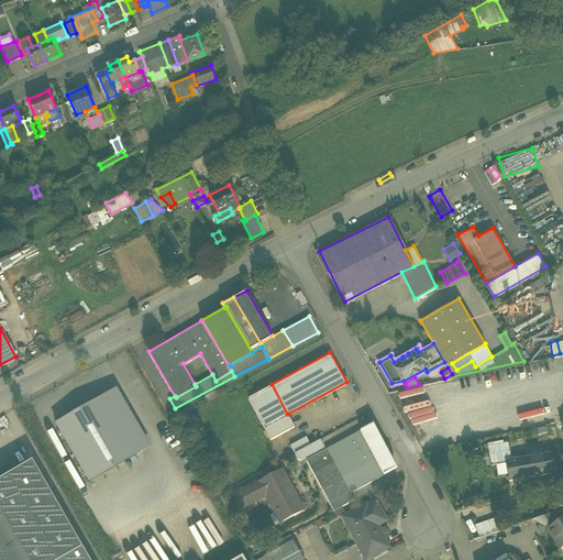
[(294,425),(288,414),(287,414),(272,384),(249,396),(271,438),(294,425)]
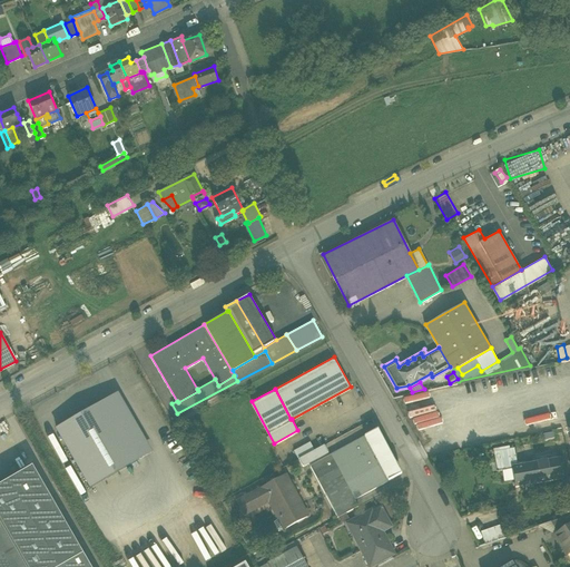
[(105,399),(105,400),(139,458),(153,451),(118,391),(105,399)]
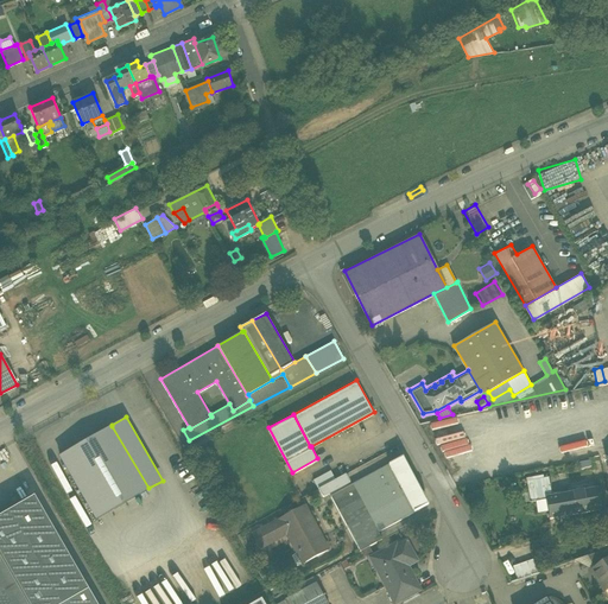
[(112,426),(61,456),(96,517),(149,488),(112,426)]
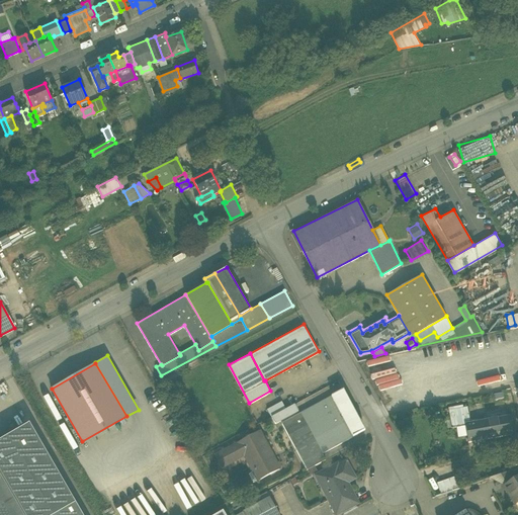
[(463,389),(462,384),(440,390),(441,394),(463,389)]
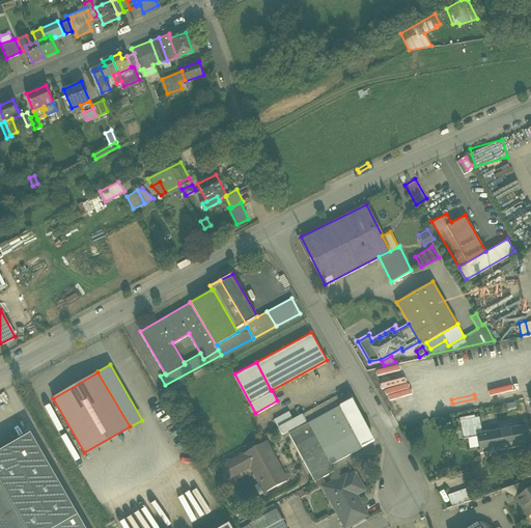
[(352,398),(339,405),(362,446),(366,443),(365,441),(372,437),(372,436),(372,435),(370,431),(369,431),(365,424),(358,427),(351,413),(358,409),(352,398)]
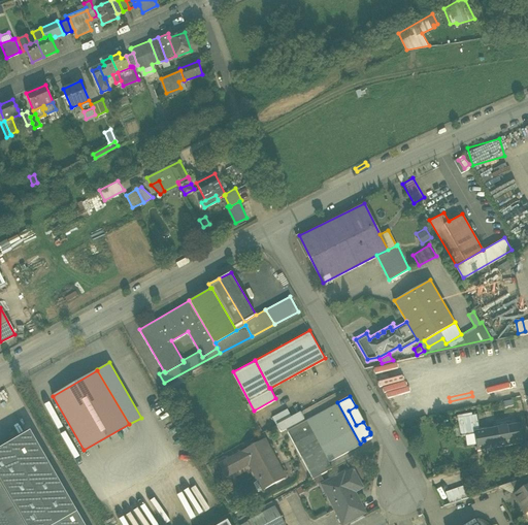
[(328,460),(360,444),(337,402),(288,429),(309,470),(328,460)]
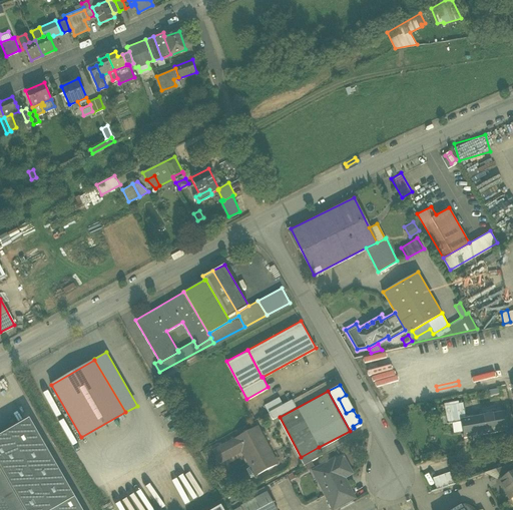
[(269,411),(284,403),(280,395),(265,403),(269,411)]
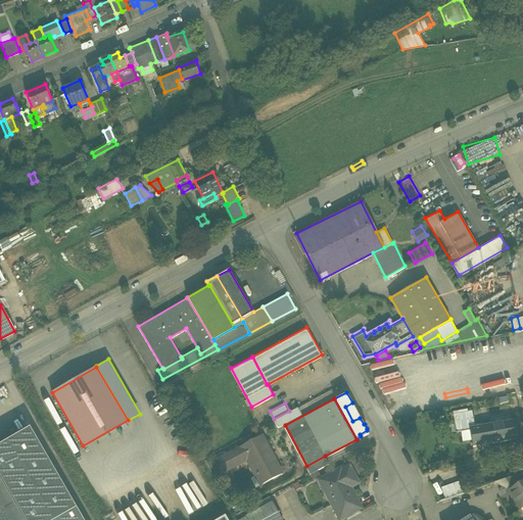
[(360,418),(352,403),(345,407),(352,421),(360,418)]
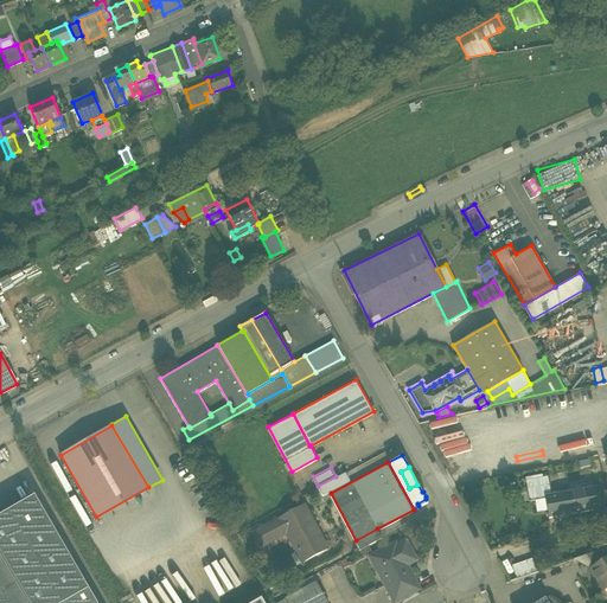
[(318,486),(323,494),(350,479),(345,472),(336,476),(318,486)]
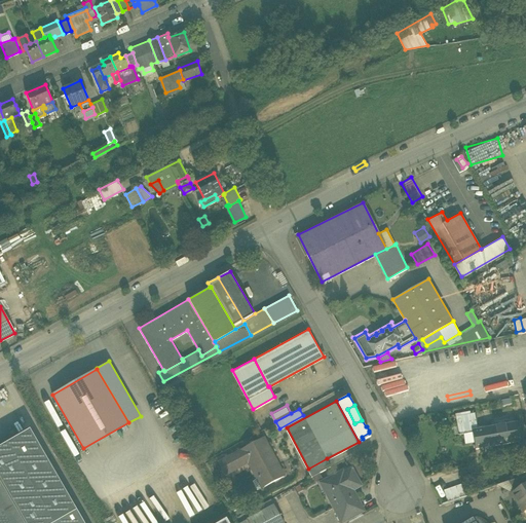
[(456,413),(459,432),(464,431),(473,428),(474,428),(474,427),(478,426),(475,410),(456,413)]
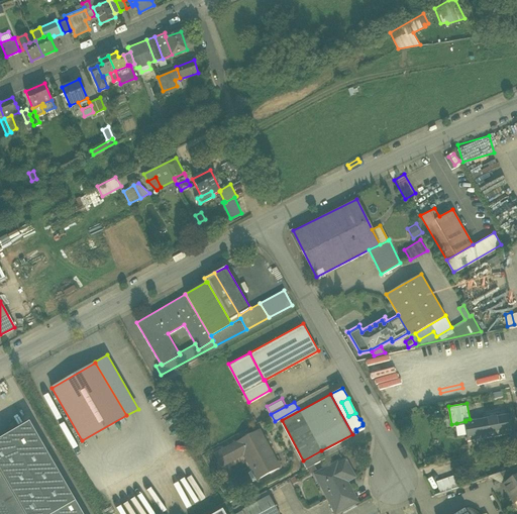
[(466,421),(464,421),(467,430),(468,437),(510,430),(507,413),(470,419),(466,420),(466,421)]
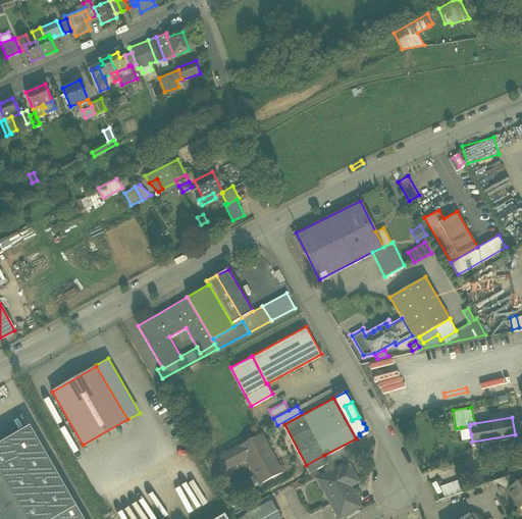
[(28,423),(0,438),(0,443),(30,426),(28,423)]
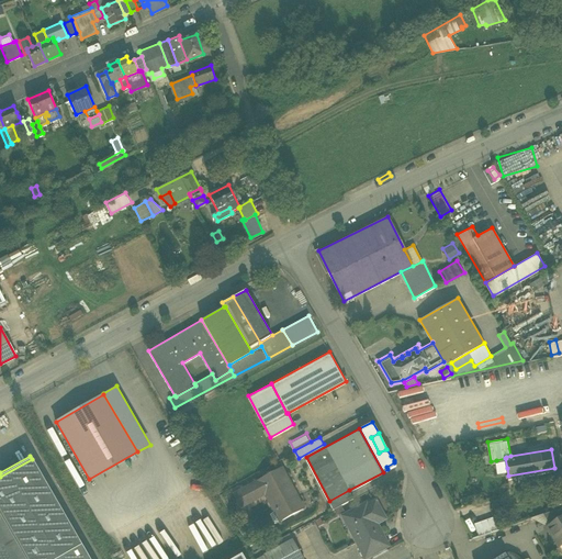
[(497,469),(507,468),(505,458),(496,460),(497,469)]
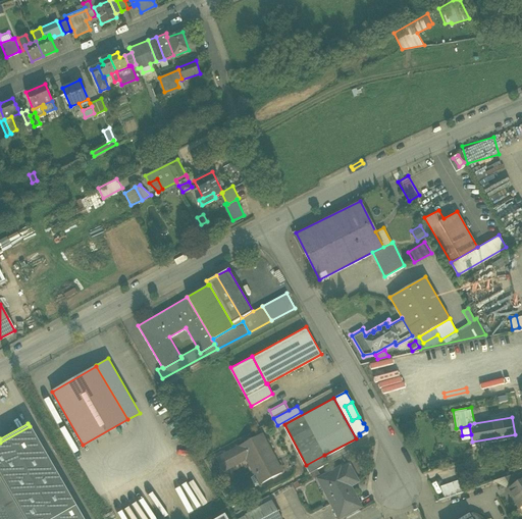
[(30,426),(0,443),(0,477),(23,518),(54,518),(76,507),(30,426)]
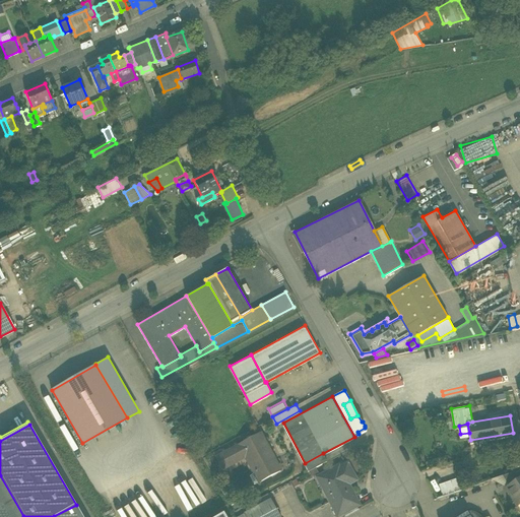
[(367,431),(365,428),(358,432),(359,434),(354,437),(367,431)]
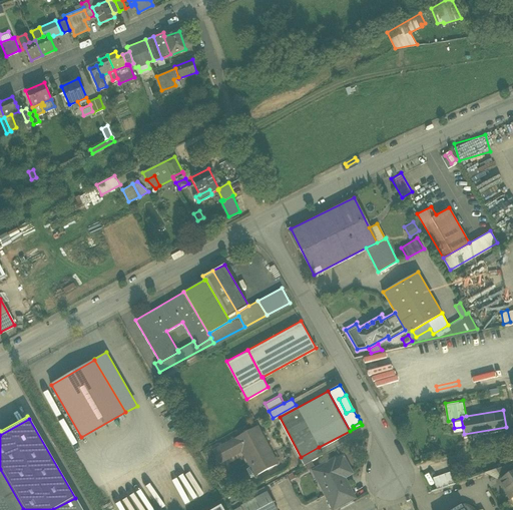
[(244,447),(258,473),(277,463),(270,450),(269,451),(266,446),(267,445),(257,426),(212,450),(218,461),(244,447)]
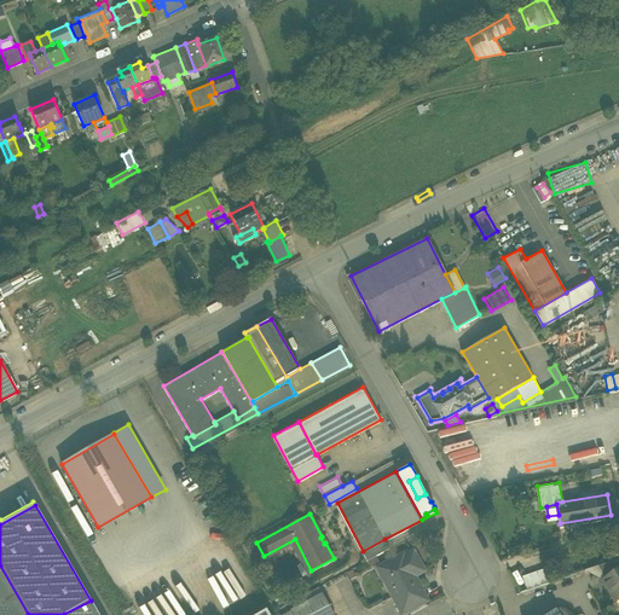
[(363,551),(366,560),(389,547),(385,539),(363,551)]
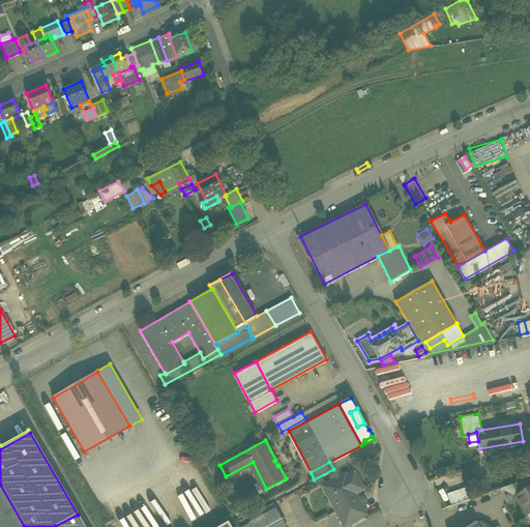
[(335,509),(344,525),(366,513),(360,502),(359,503),(352,490),(362,485),(354,470),(346,474),(345,472),(323,485),(323,486),(325,485),(335,503),(336,502),(340,507),(339,508),(335,509)]
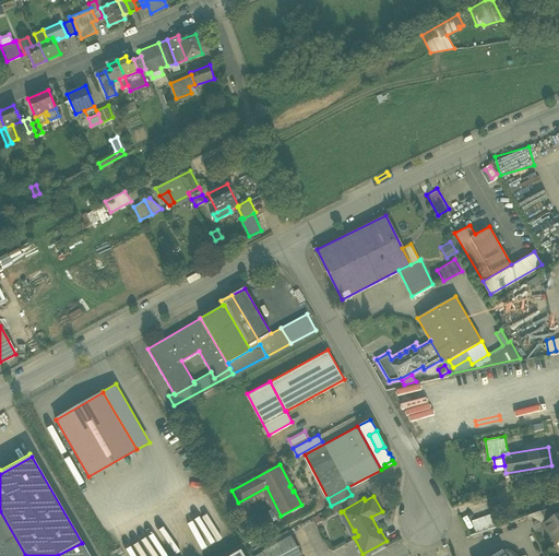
[(204,500),(214,515),(218,512),(209,497),(204,500)]
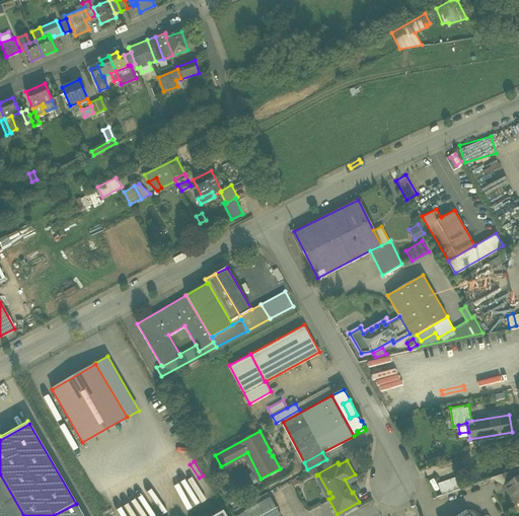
[(501,473),(508,484),(518,475),(518,466),(501,473)]
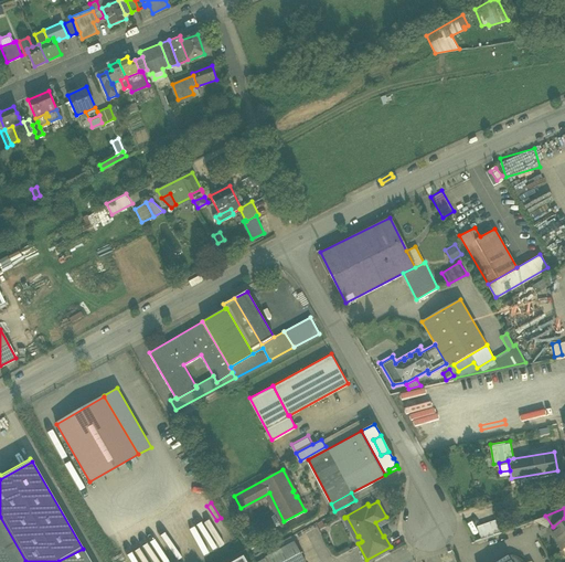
[(553,527),(545,516),(533,519),(550,528),(553,527)]
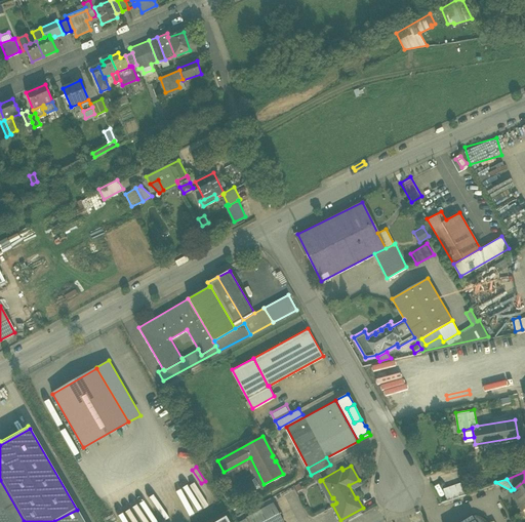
[(0,521),(24,521),(0,480),(0,521)]
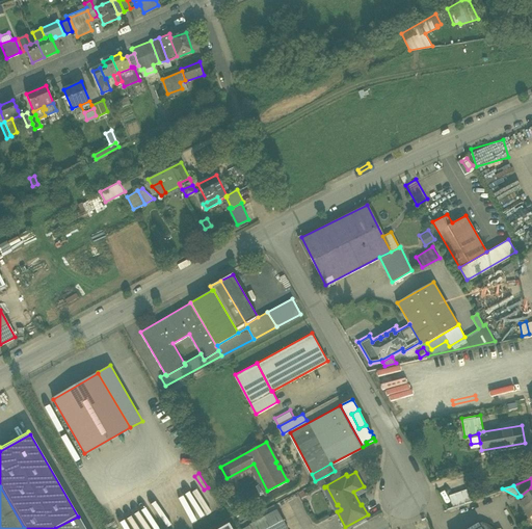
[(324,487),(337,511),(340,510),(341,509),(338,504),(337,505),(326,486),(324,487)]
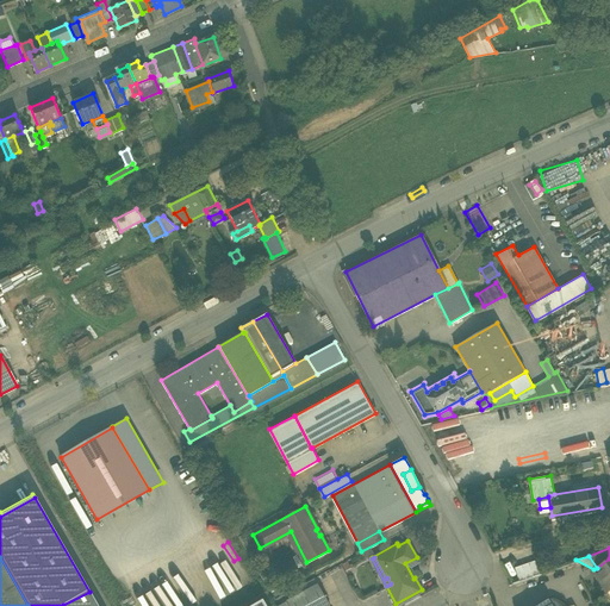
[(515,566),(520,580),(540,573),(535,558),(515,566)]
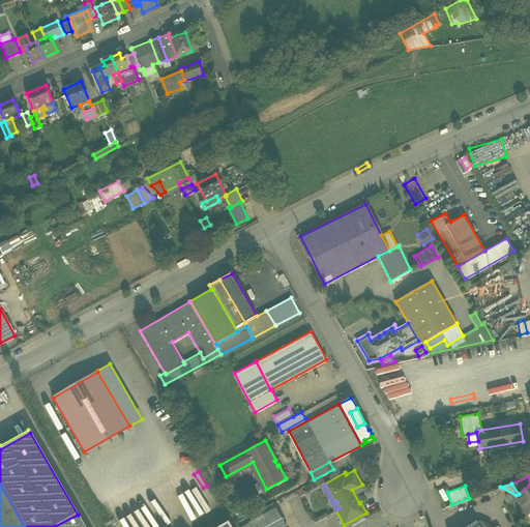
[(516,495),(528,514),(529,511),(529,486),(519,494),(516,495)]
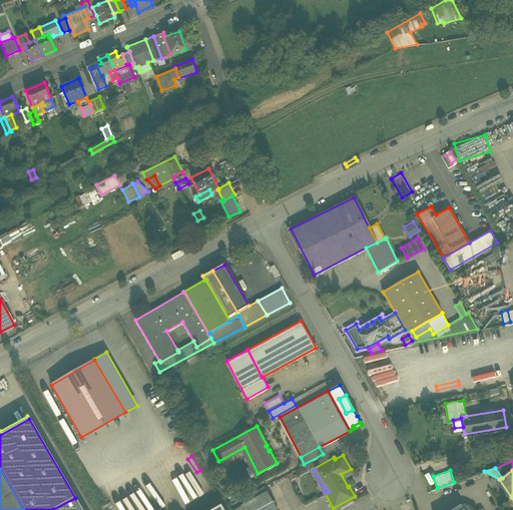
[(146,483),(108,505),(110,509),(153,509),(159,507),(146,483)]
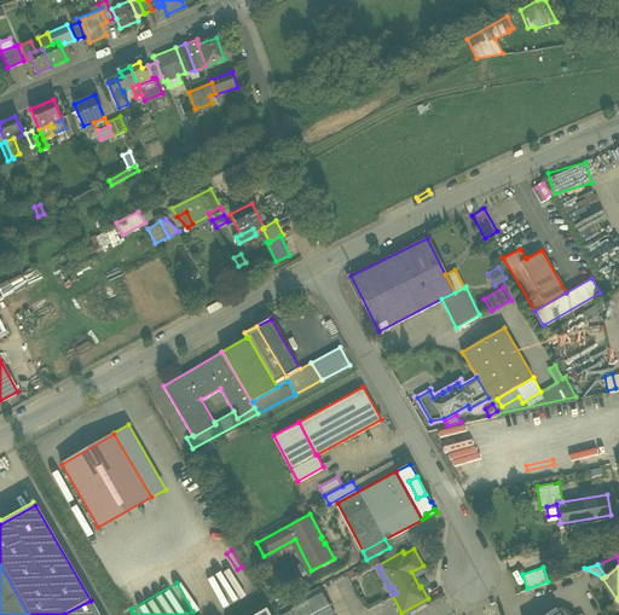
[(293,614),(334,614),(322,592),(318,585),(300,596),(302,602),(290,609),(293,614)]
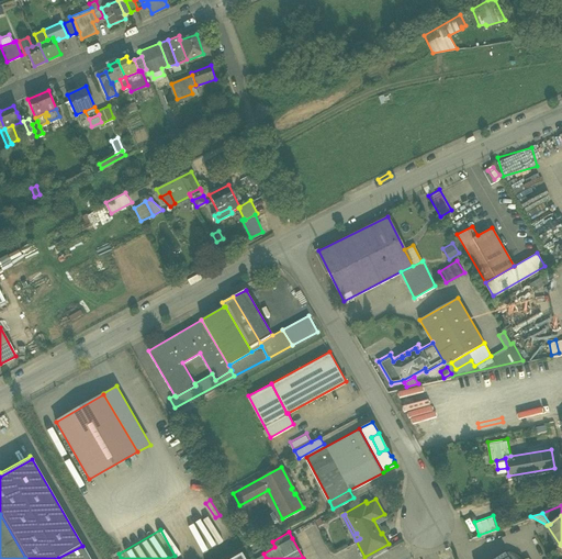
[(89,558),(82,546),(58,558),(89,558)]
